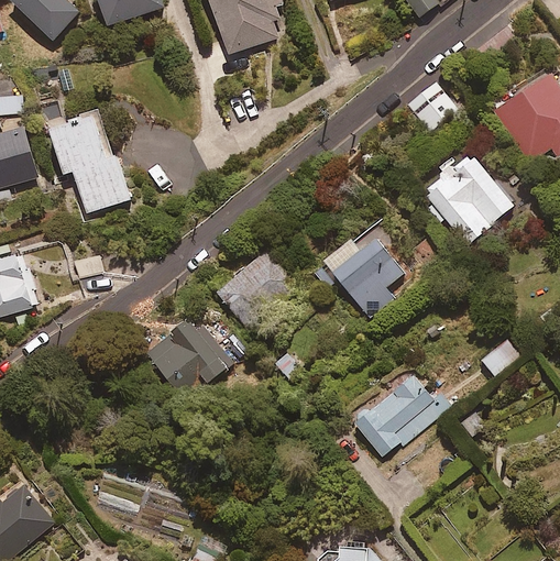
[(53,42),(80,14),(65,0),(12,0),(11,1),(53,42)]
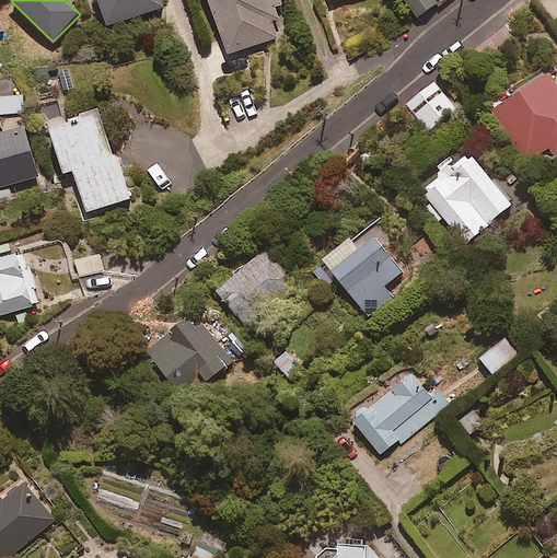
[(159,2),(158,0),(96,0),(103,21),(159,2)]
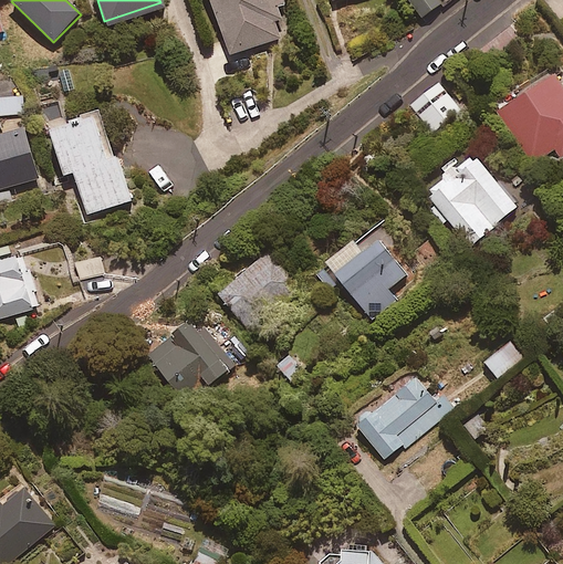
[(272,20),(280,18),(277,7),(282,4),(281,0),(212,0),(230,54),(279,38),(272,20)]
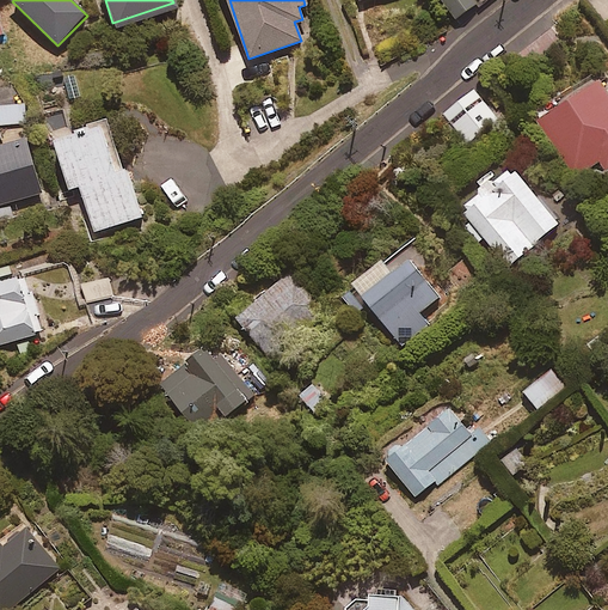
[(477,4),(474,0),(441,0),(456,19),(477,4)]
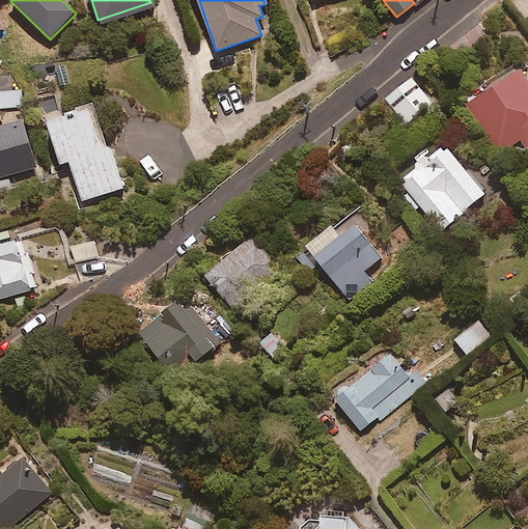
[(516,138),(520,144),(526,140),(527,142),(527,82),(521,72),(467,107),(496,151),(516,138)]
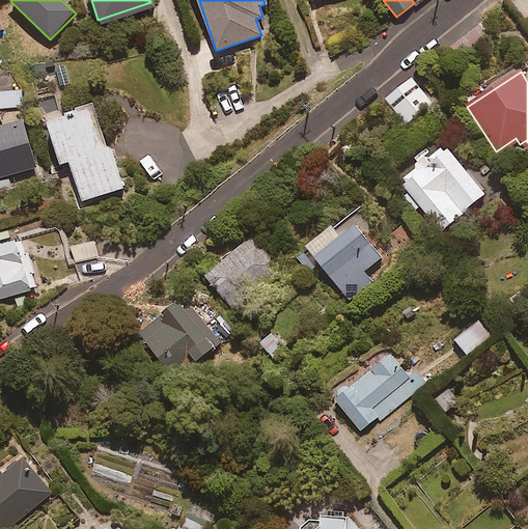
[(409,75),(381,99),(403,122),(429,99),(409,75)]
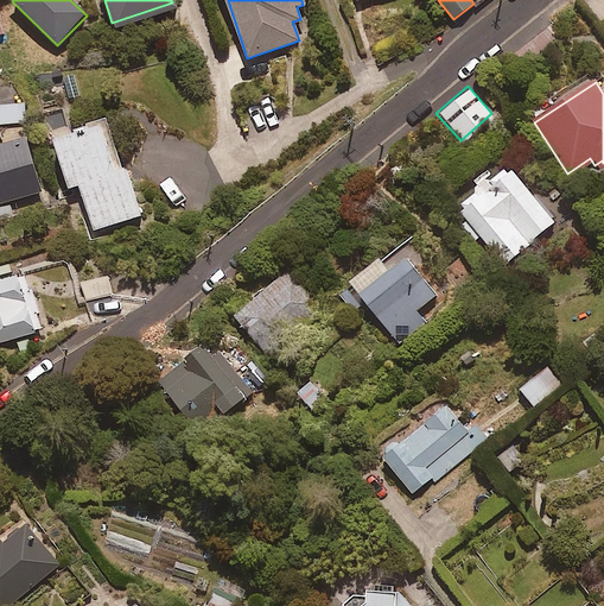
[(0,121),(24,120),(23,103),(0,105),(0,121)]
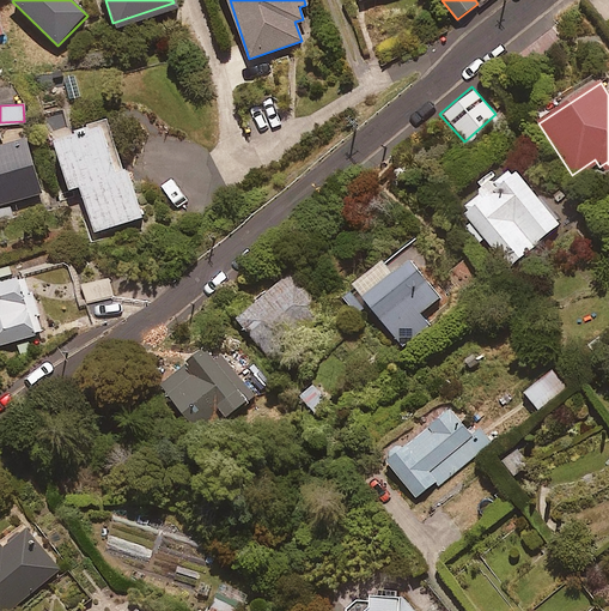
[(116,175),(104,129),(91,133),(90,127),(78,131),(79,135),(56,141),(69,192),(81,188),(95,233),(141,218),(128,171),(116,175)]
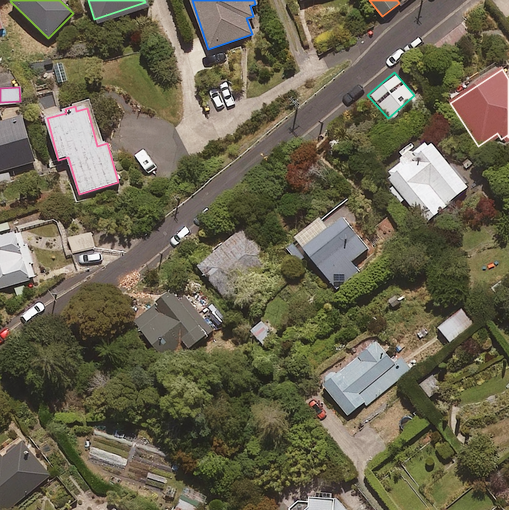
[(0,169),(33,162),(22,117),(0,121),(0,169)]
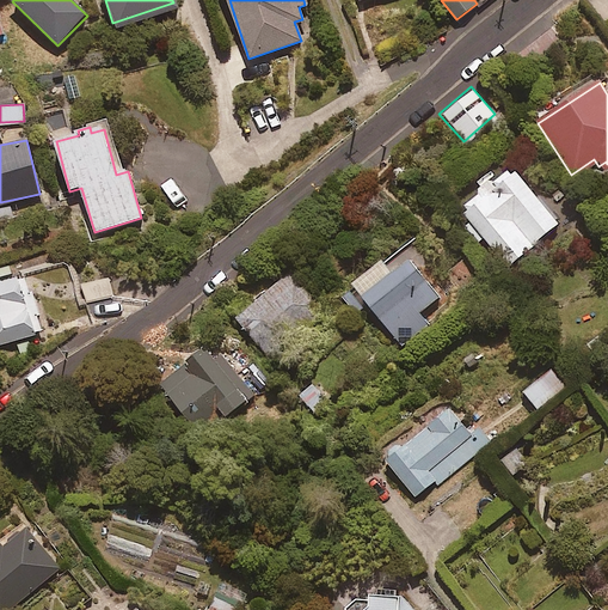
[(479,185),(456,205),(470,221),(465,226),(477,241),(483,237),(507,266),(558,225),(505,158),(476,182),(479,185)]
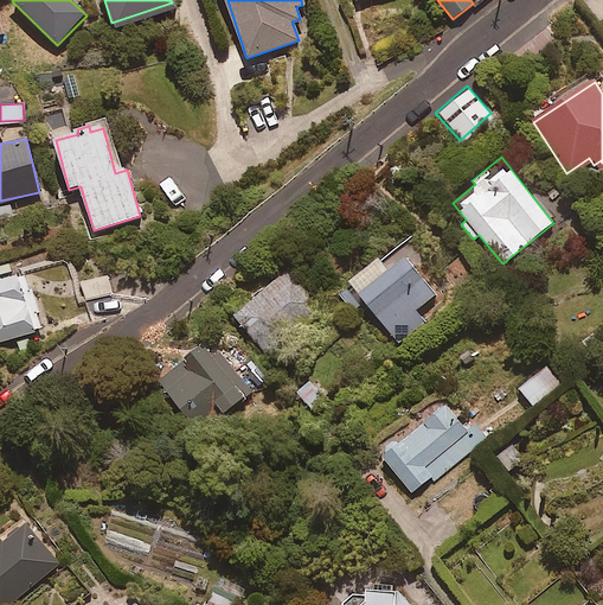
[(403,259),(359,294),(395,341),(422,318),(415,310),(432,295),(403,259)]
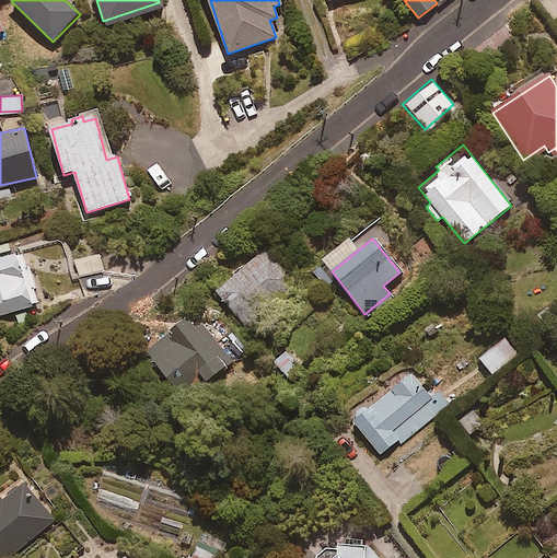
[(299,280),(271,247),(218,292),(245,325),(299,280)]
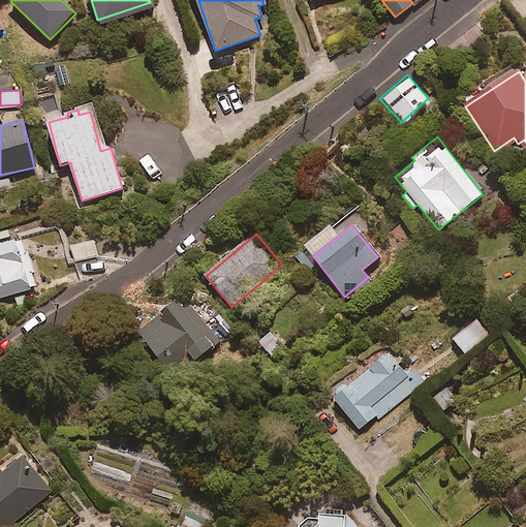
[(0,296),(36,288),(29,255),(25,256),(22,240),(0,244),(0,296)]
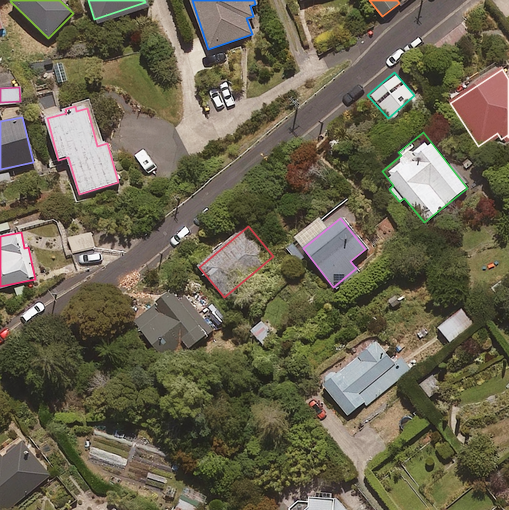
[(89,232),(66,236),(69,252),(92,248),(89,232)]
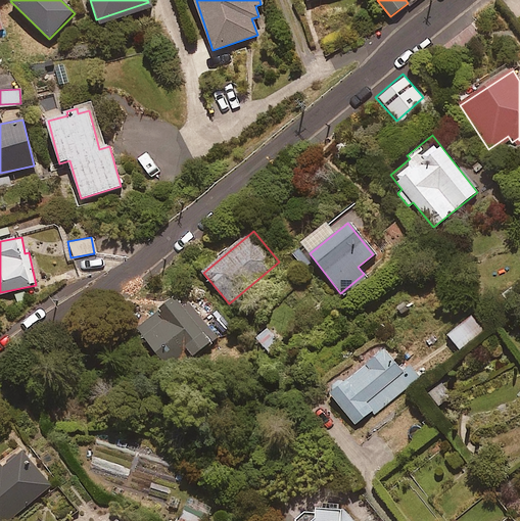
[(137,331),(162,364),(180,349),(188,361),(217,338),(190,304),(184,309),(177,300),(137,331)]
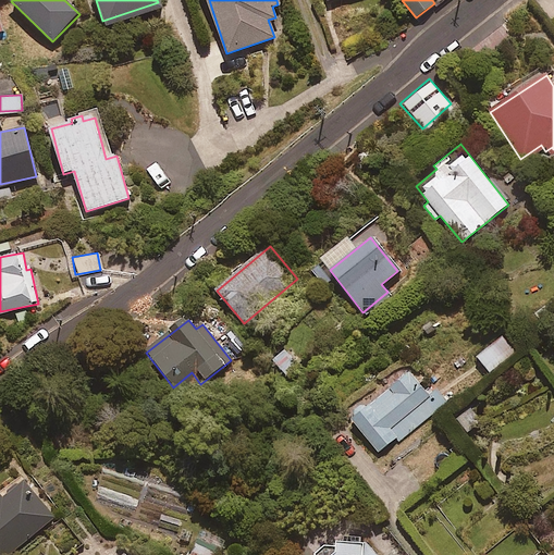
[(513,350),(500,335),(475,356),(488,371),(513,350)]
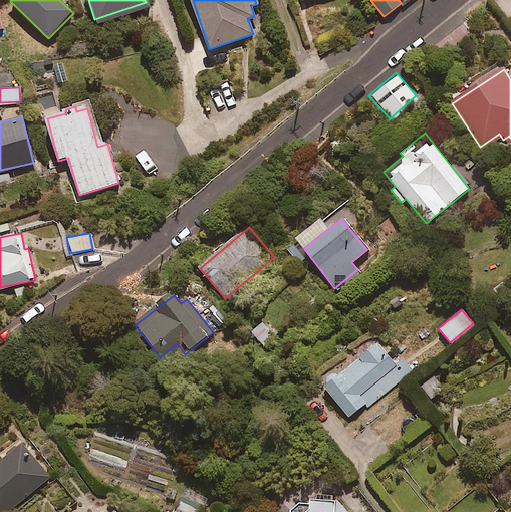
[(274,336),(262,321),(250,330),(262,345),(274,336)]
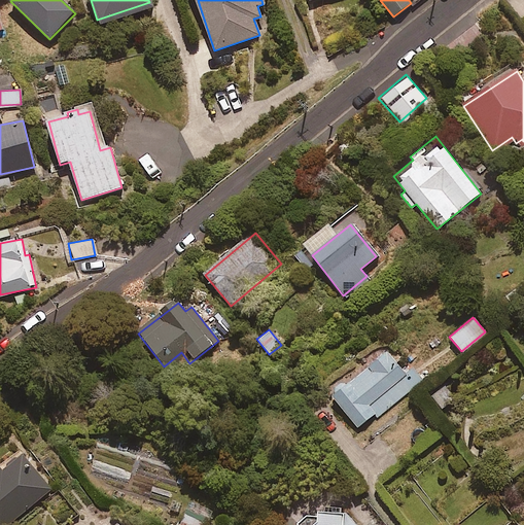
[(357,428),(422,380),(412,365),(402,374),(385,350),(329,391),(357,428)]
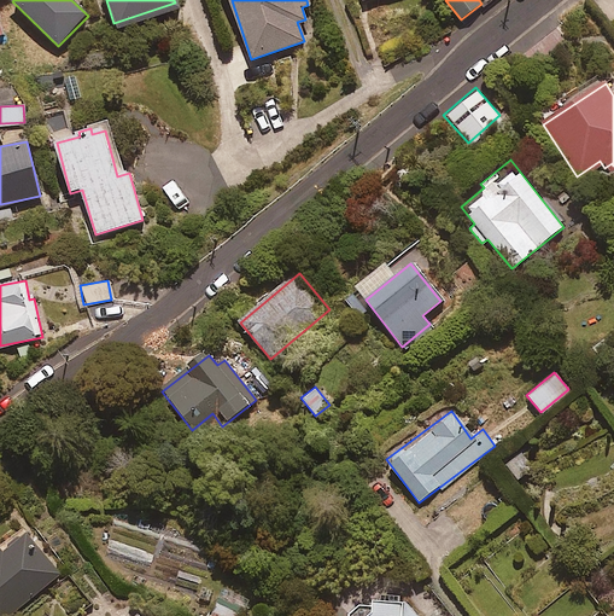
[(0,615),(4,615),(62,574),(24,524),(0,541),(0,615)]
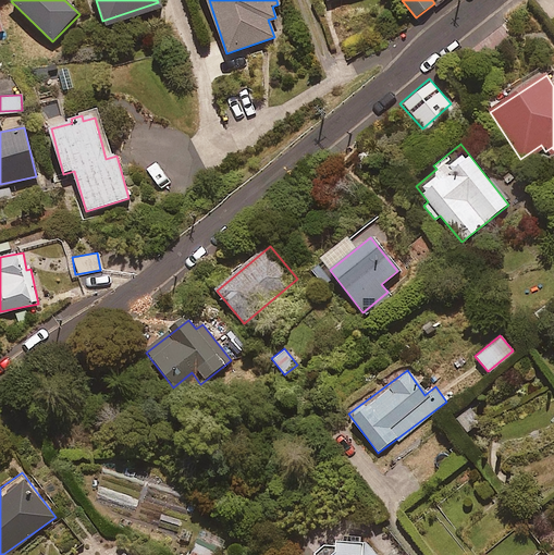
[(216,554),(223,541),(200,529),(187,554),(216,554)]
